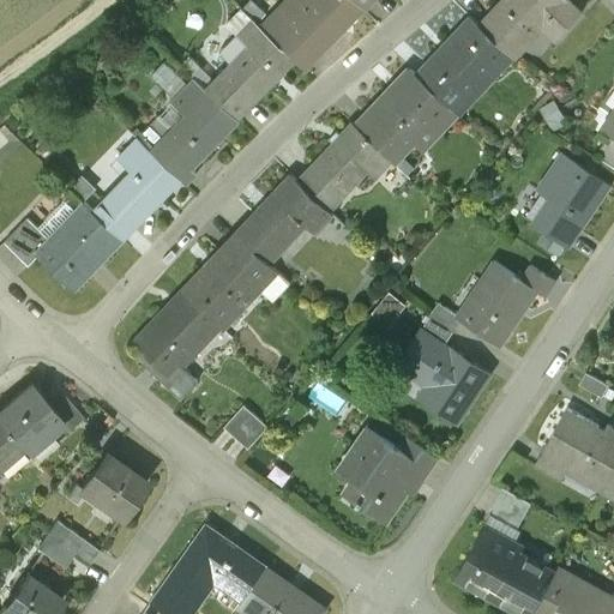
[(250,0),(242,8),(253,18),(254,20),(265,10),(254,0),(250,0)]
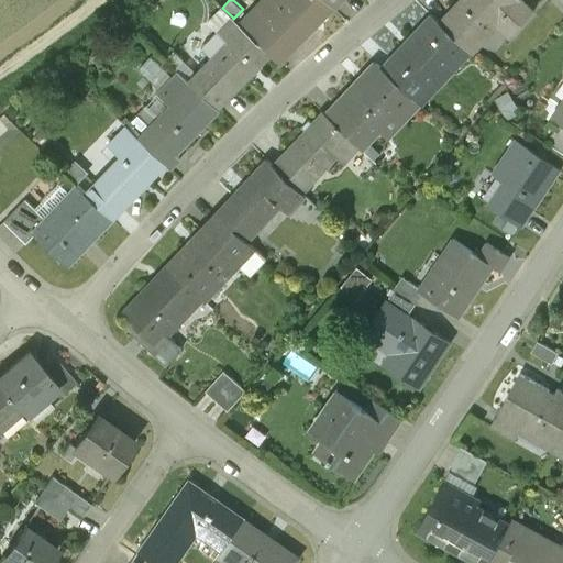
[(332,8),(332,7),(324,0),(262,0),(239,23),(272,54),(279,62),(332,8)]
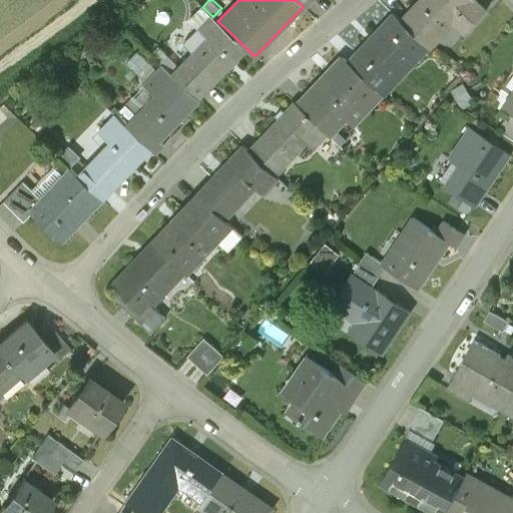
[(421,0),(411,11),(410,11),(401,21),(428,47),(429,48),(453,23),(464,33),(486,10),(474,0),(421,0)]
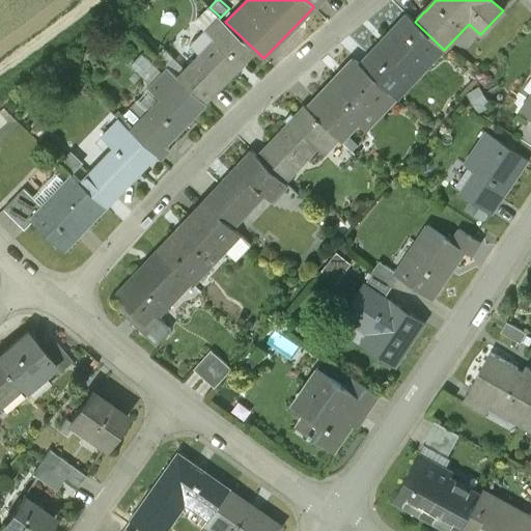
[(206,28),(219,16),(210,7),(188,30),(205,47),(215,36),(206,28)]
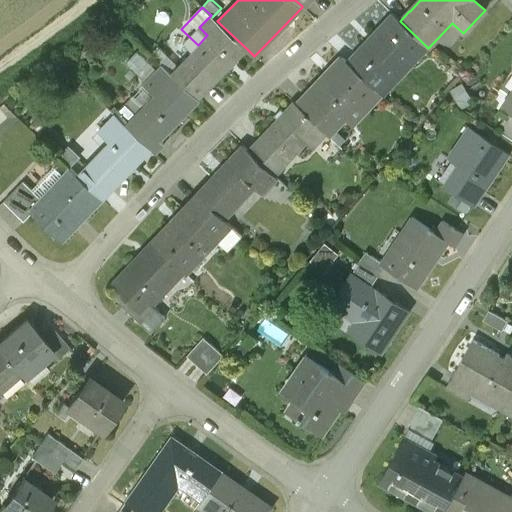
[(359,58),(352,66),(379,91),(406,62),(410,65),(427,47),(400,21),(393,14),(355,54),(359,58)]
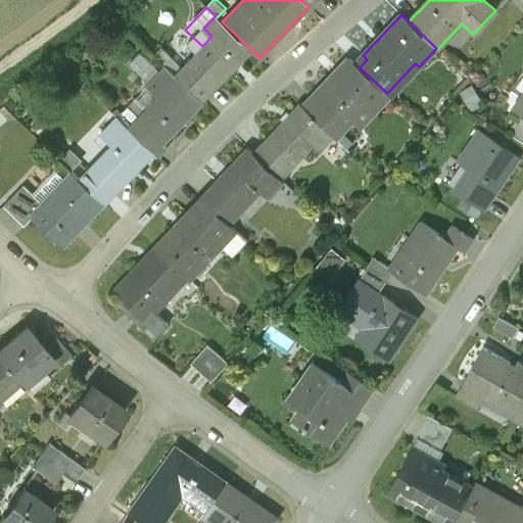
[(203,101),(252,50),(222,21),(217,17),(216,15),(203,28),(211,36),(202,46),(182,67),(176,75),(203,101)]
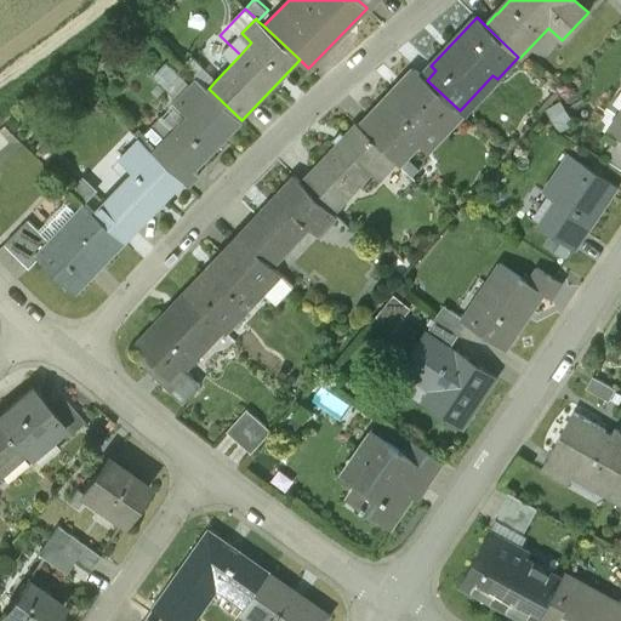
[(184,67),(198,79),(209,89),(216,80),(193,58),(184,67)]
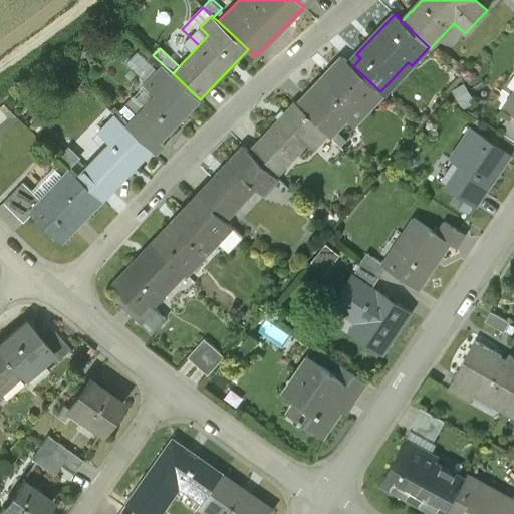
[(130,61),(150,80),(161,69),(141,49),(130,61)]
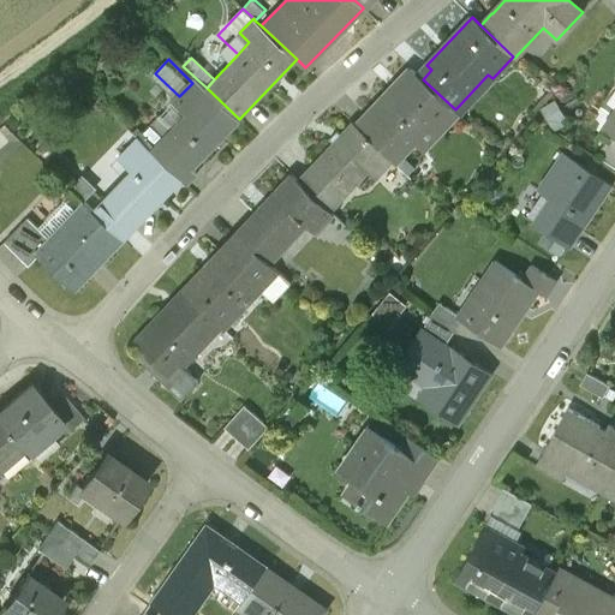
[(458,112),(455,109),(423,79),(416,72),(395,94),(390,89),(357,126),(394,161),(395,162),(413,143),(422,150),(458,112)]
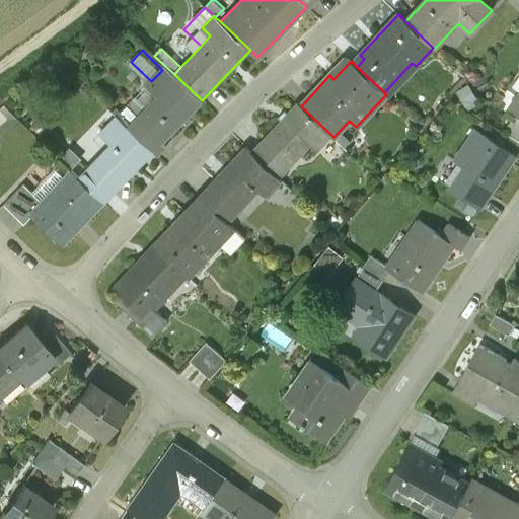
[(154,151),(202,100),(174,74),(165,66),(162,70),(151,81),(162,91),(129,127),(154,151)]
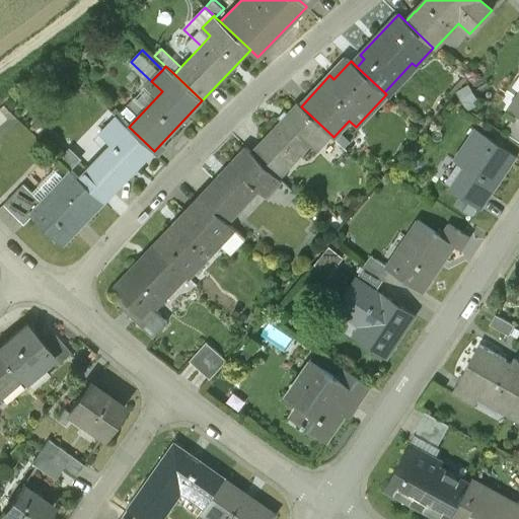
[(468,84),(456,92),(467,110),(479,102),(468,84)]
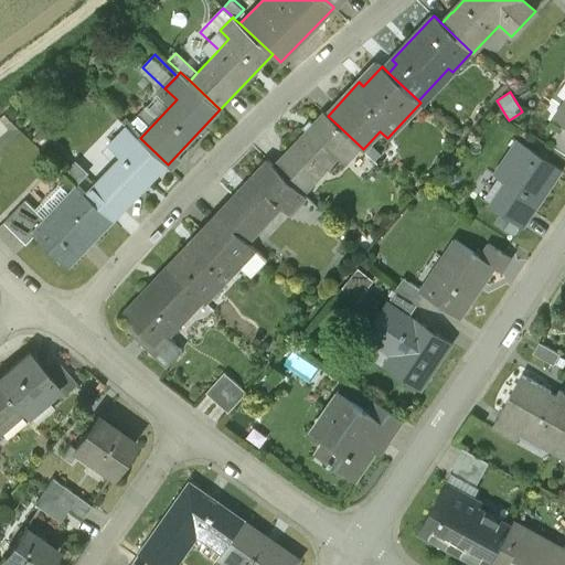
[(564,102),(555,117),(564,124),(564,102)]
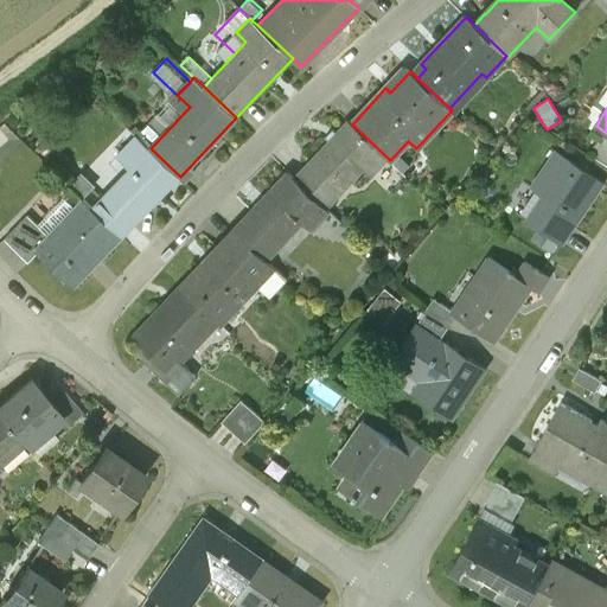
[(328,145),(296,179),(327,209),(364,168),(372,177),(389,159),(352,125),(349,121),(327,144),(328,145)]
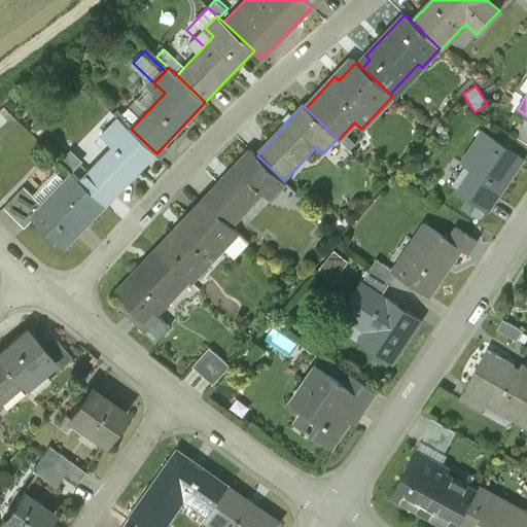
[(526,116),(515,136),(526,143),(526,116)]
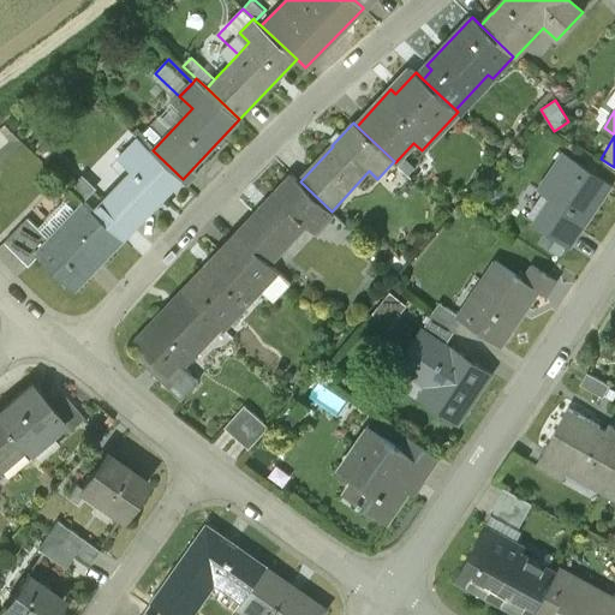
[(125,239),(183,179),(153,150),(139,138),(120,157),(132,169),(94,210),(124,239),(125,239)]
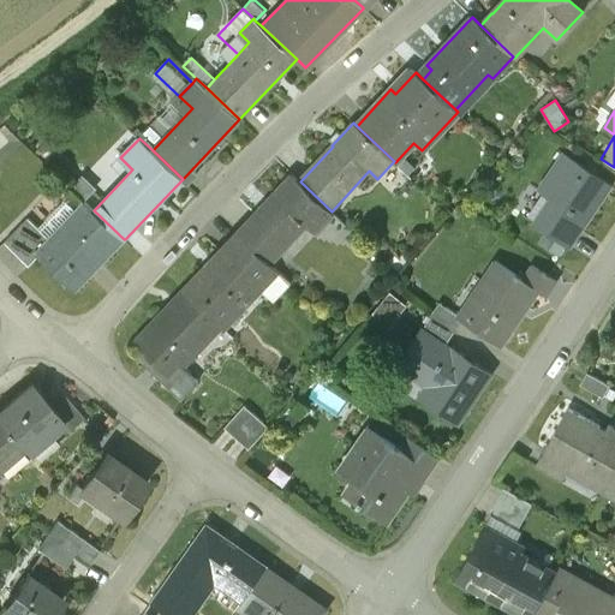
[(614,186),(565,153),(539,190),(550,197),(533,221),(547,231),(568,245),(572,248),(614,186)]
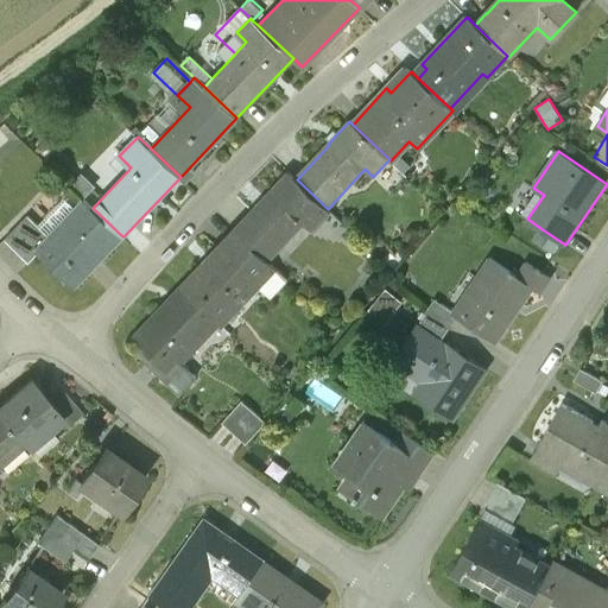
[(290,173),(236,230),(267,259),(303,221),(311,229),(329,210),(328,209),(297,179),(290,173)]
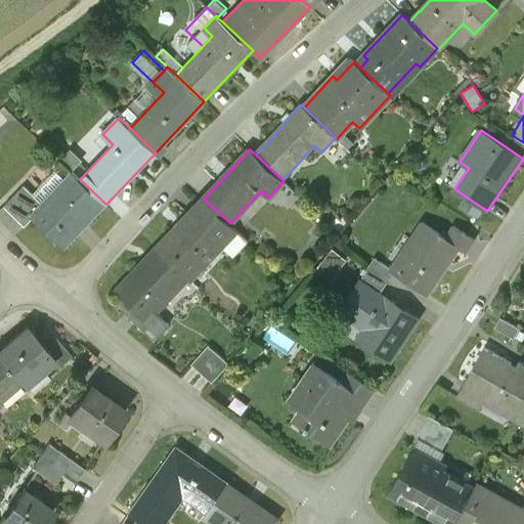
[(61,161),(74,173),(83,163),(71,151),(61,161)]
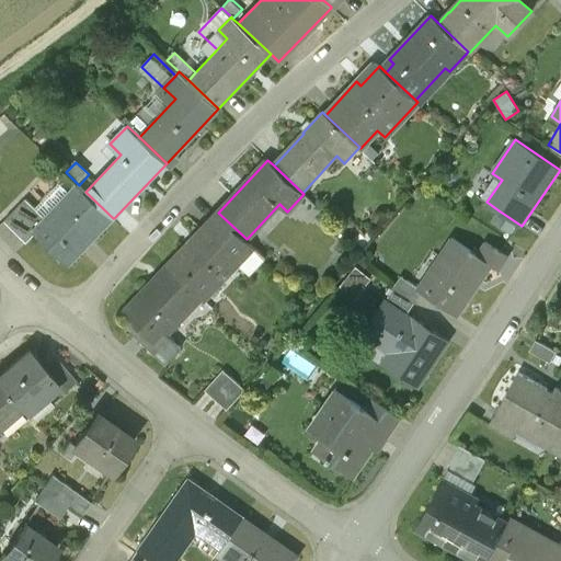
[(47,218),(70,194),(59,184),(36,207),(47,218)]
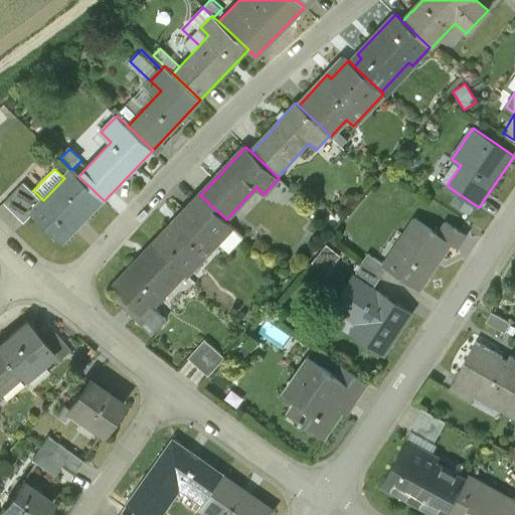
[(84,219),(104,200),(78,176),(72,170),(64,178),(43,200),(31,212),(32,212),(63,242),(75,229),(72,227),(82,217),(84,219)]
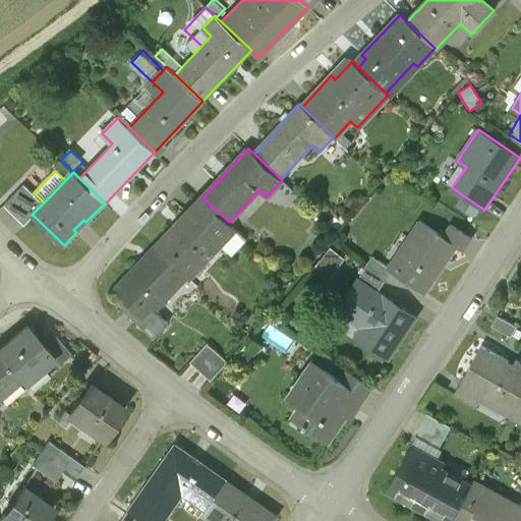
[(13,214),(34,192),(23,183),(3,204),(13,214)]
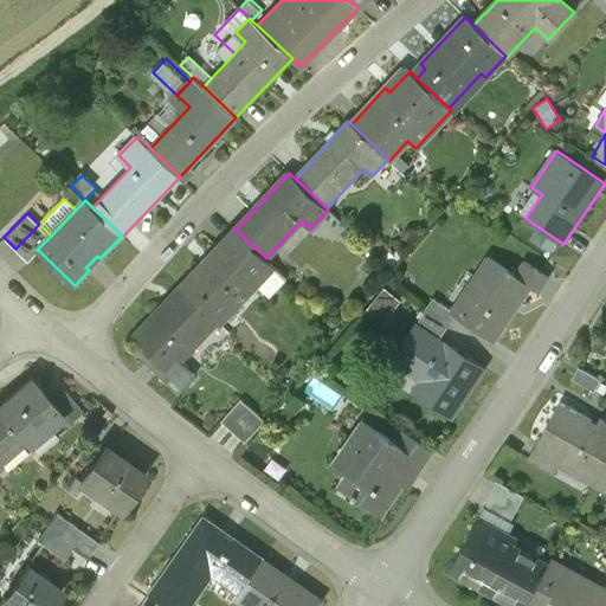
[(51,236),(39,224),(15,249),(28,260),(38,250),(37,250),(51,236)]
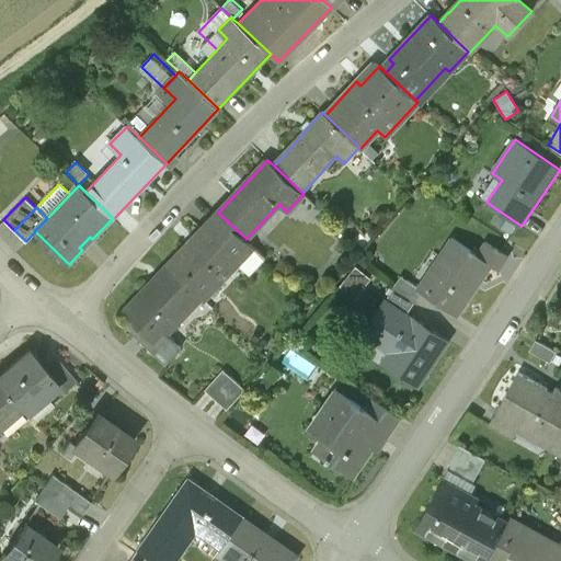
[(512,235),(518,224),(499,210),(492,221),(512,235)]
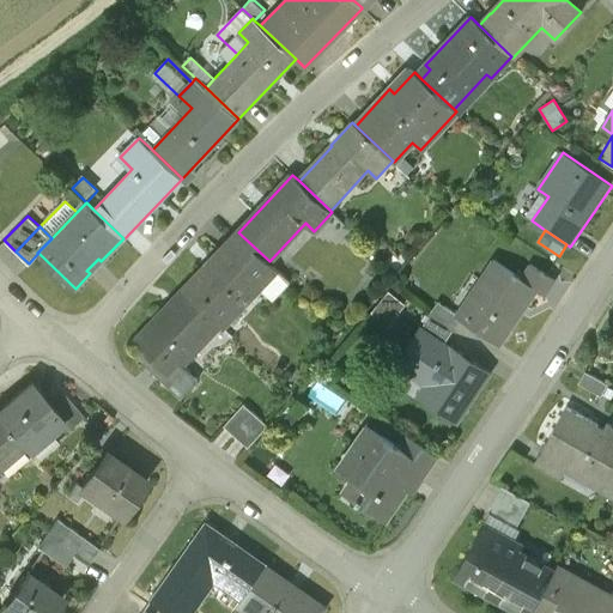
[(238,232),(184,289),(220,323),(224,327),(260,289),(278,269),(269,261),(238,232)]
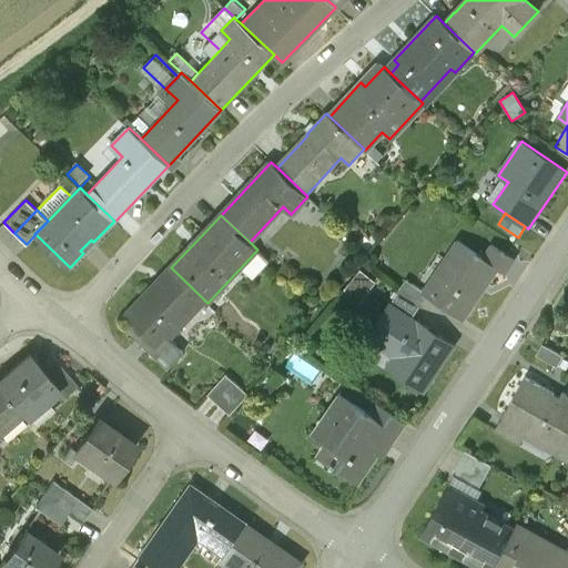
[(428,294),(464,318),(499,267),(485,257),(458,240),(446,259),(452,262),(430,294),(425,290),(424,292),(428,294)]
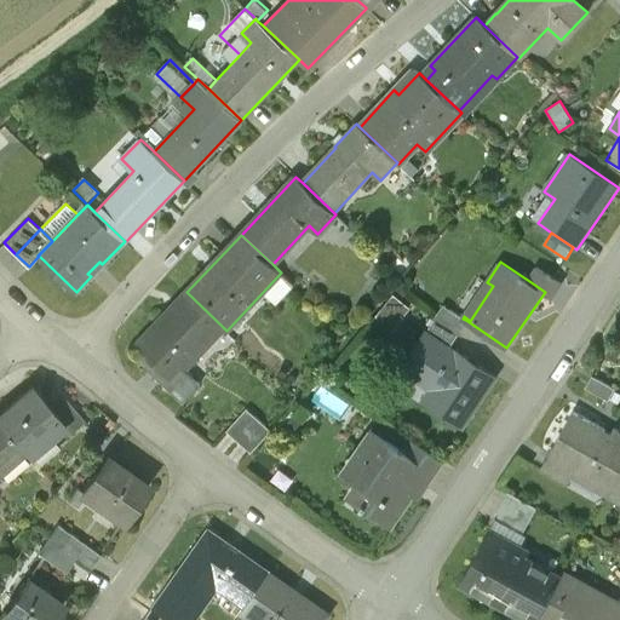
[(529,281),(545,292),(556,299),(563,287),(537,269),(529,281)]
